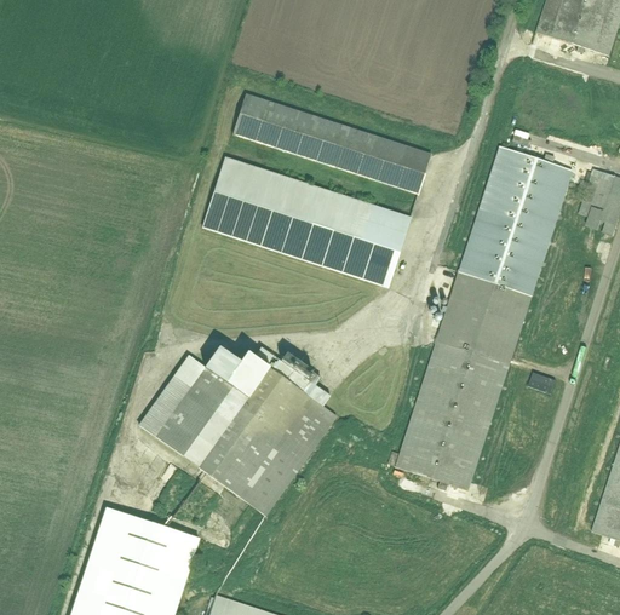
[(546,0),(537,30),(608,53),(619,13),(619,0),(546,0)]
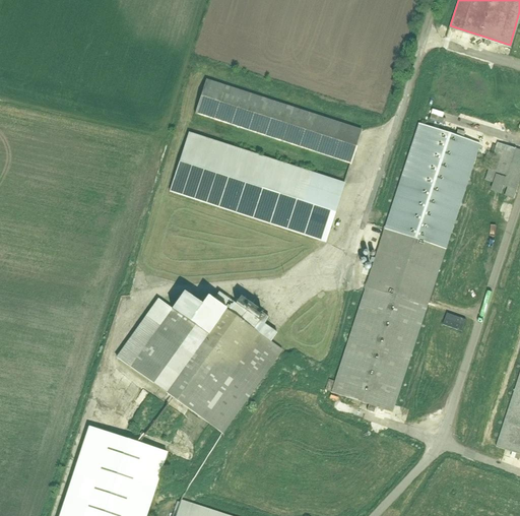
[(362,131),(208,79),(198,112),(351,163),(362,131)]
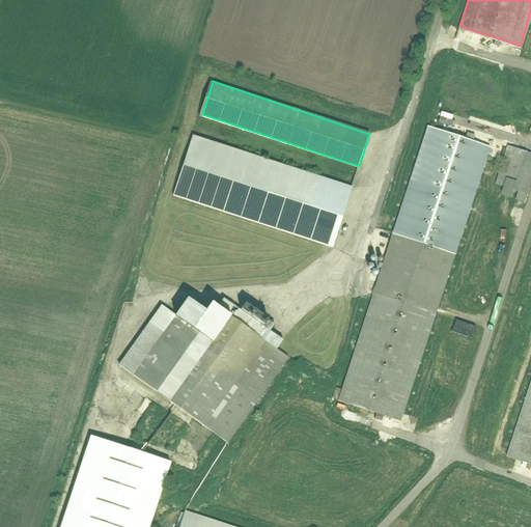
[(491,146),(427,126),(339,396),(402,417),(491,146)]
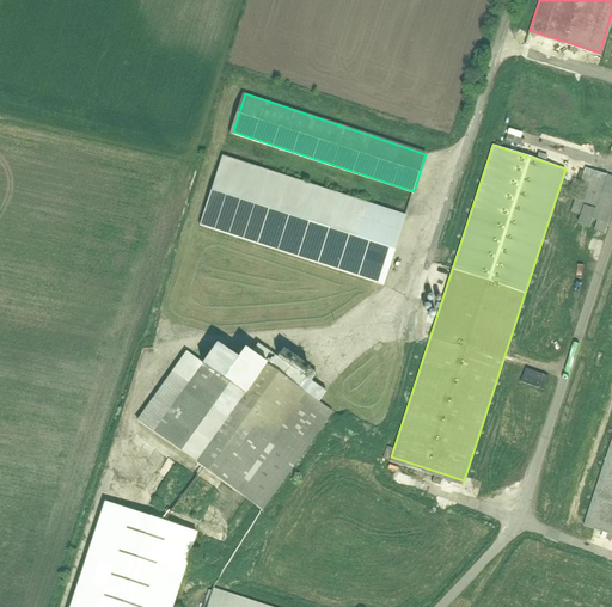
[(408,212),(224,154),(202,225),(385,282),(408,212)]
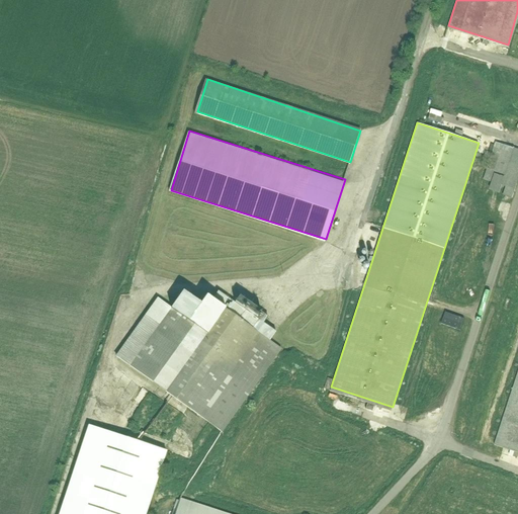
[(505,191),(514,195),(517,183),(517,145),(496,139),(484,177),(494,180),(491,187),(502,190),(504,186),(506,187),(505,191)]
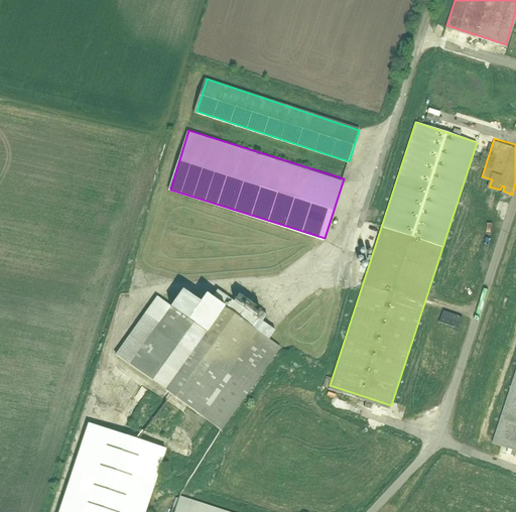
[(156,294),(114,353),(220,429),(279,347),(269,339),(275,330),(260,318),(266,311),(237,290),(233,296),(221,288),(211,302),(203,297),(198,304),(179,291),(170,304),(156,294)]
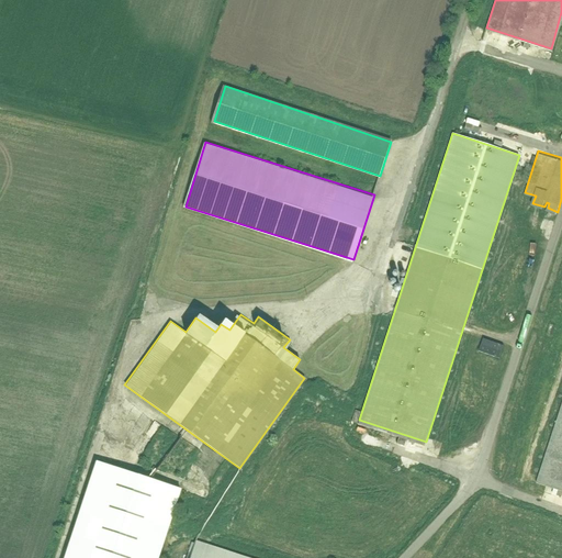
[(483,336),(479,349),(502,357),(506,344),(483,336)]
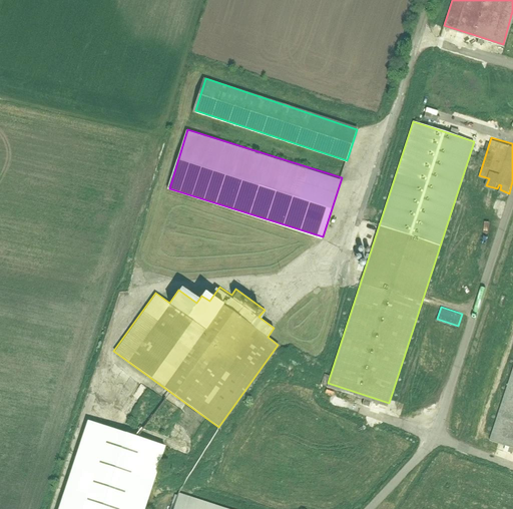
[(512,365),(489,438),(512,445),(512,365)]
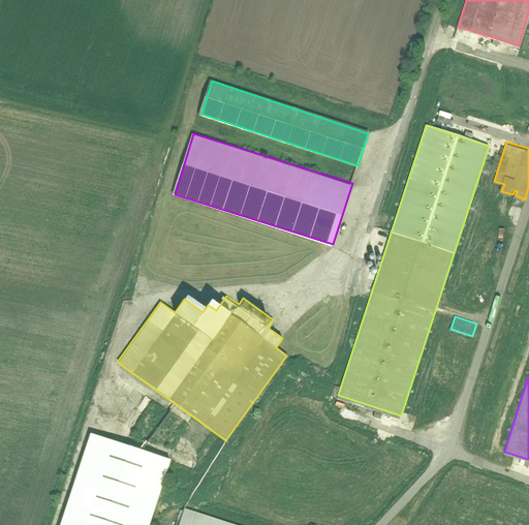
[(148,524),(170,460),(90,433),(59,524),(148,524)]
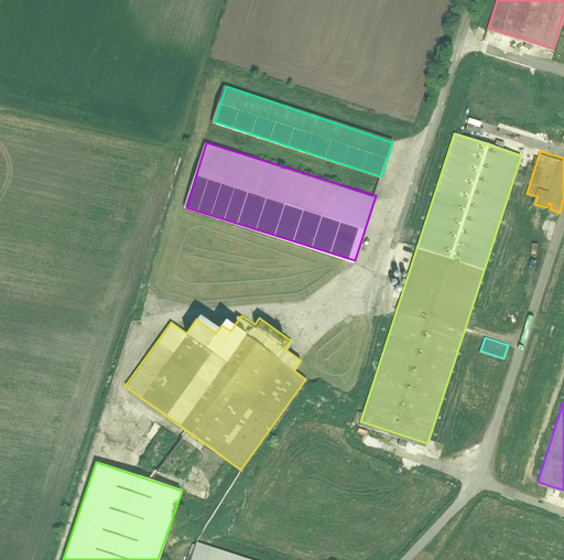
[(256,559),(198,541),(192,559),(256,559)]
